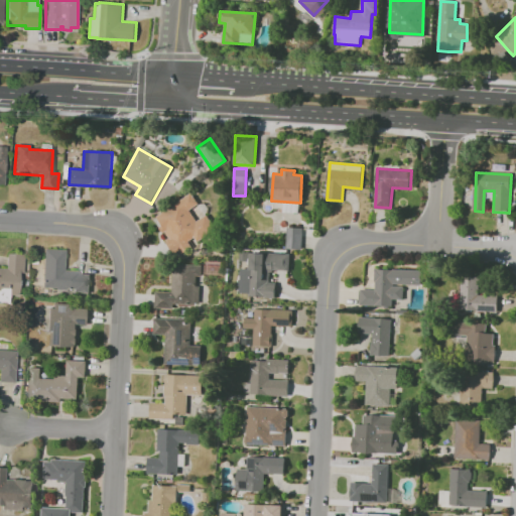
[(156,216),(190,194),(198,204),(190,210),(198,221),(206,215),(216,230),(181,253),(156,216)]
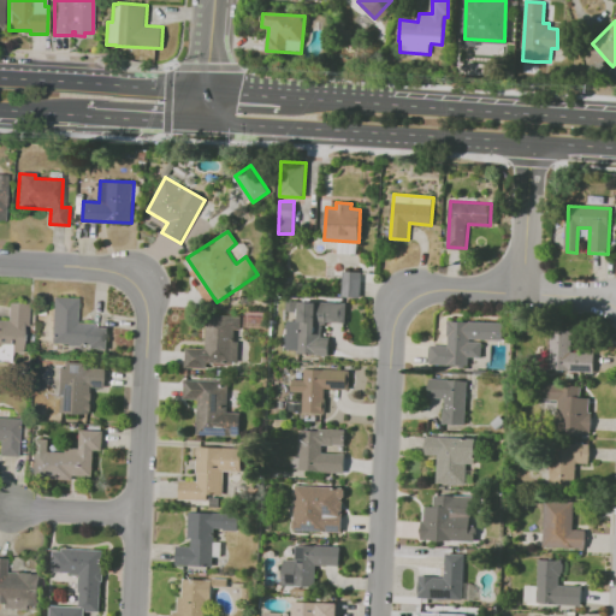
[(343,271),(361,272),(361,296),(343,296),(343,271)]
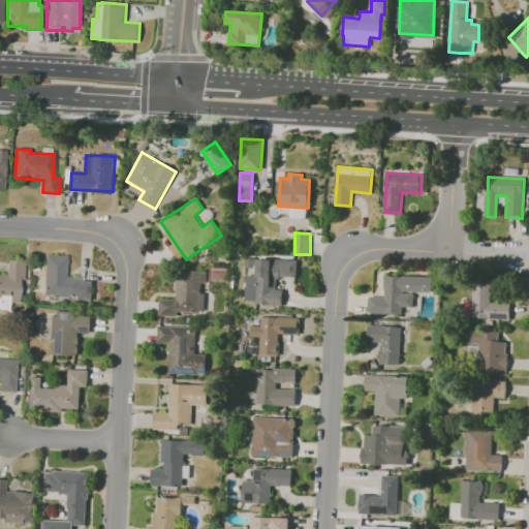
[(45,256),(65,257),(63,278),(79,278),(79,281),(93,282),(92,299),(43,296),(45,256)]
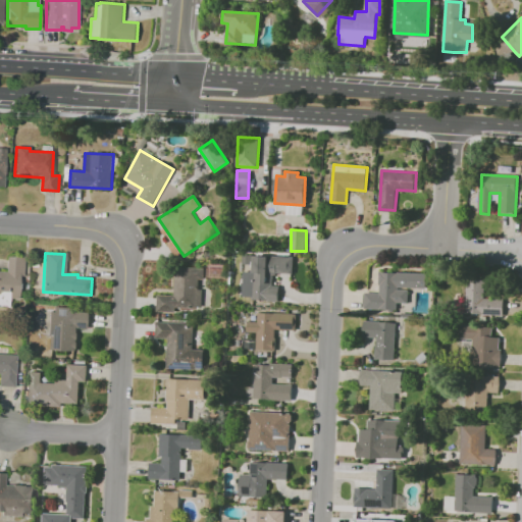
[(254,256),(293,257),(293,273),(274,273),(274,285),(278,285),(278,300),(255,300),(255,296),(243,295),(244,272),(253,272),(254,256)]
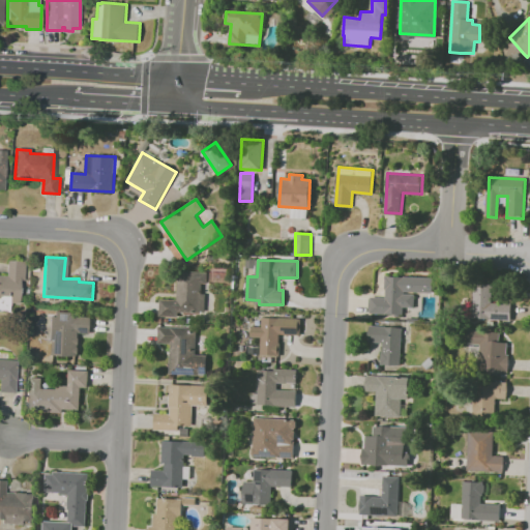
[(0,302),(0,275),(7,276),(7,261),(24,262),(23,281),(19,281),(18,304),(0,302)]
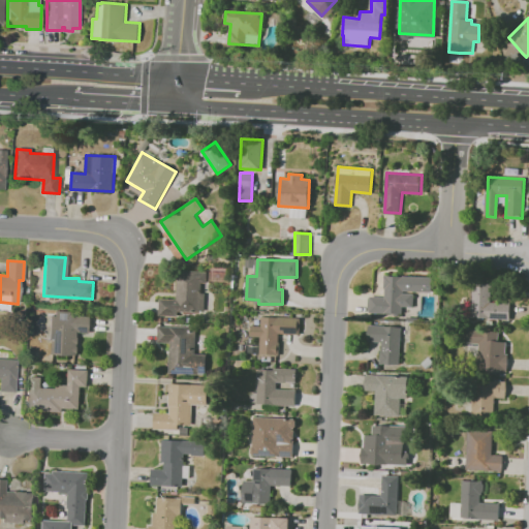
[(179,270),(207,272),(206,283),(201,283),(200,292),(205,293),(204,312),(188,311),(187,317),(158,316),(159,299),(177,300),(179,270)]
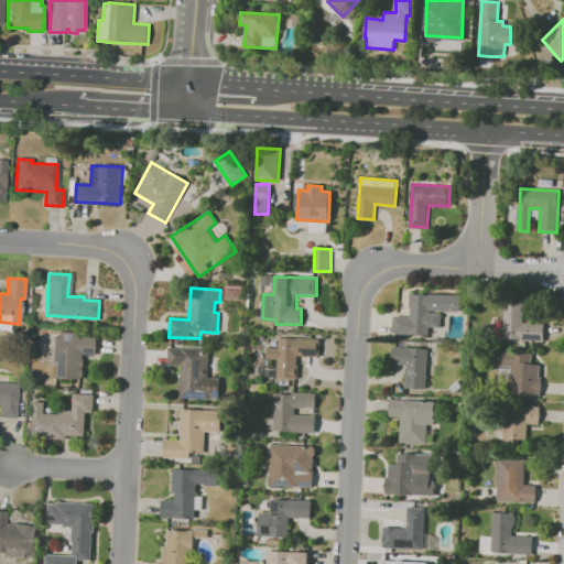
[(411,316),(409,316),(409,308),(410,293),(461,296),(459,312),(429,310),(429,314),(441,314),(440,327),(427,327),(427,335),(392,333),(393,316),(411,317),(411,316)]
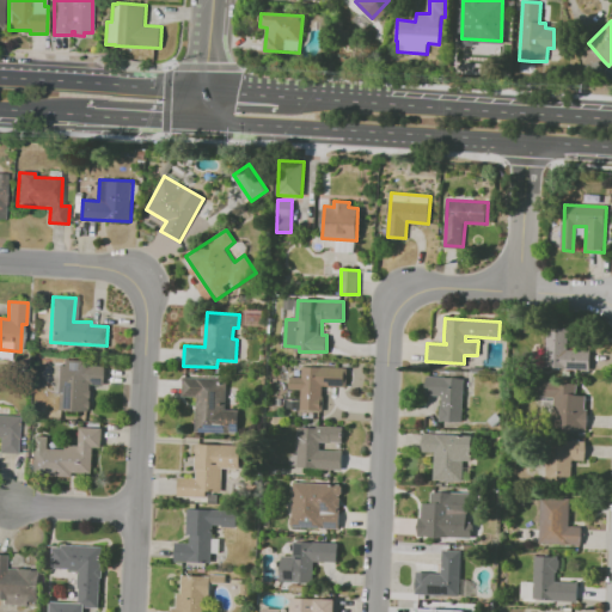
[(544,366),(546,328),(569,329),(567,347),(593,349),(592,369),(544,366)]
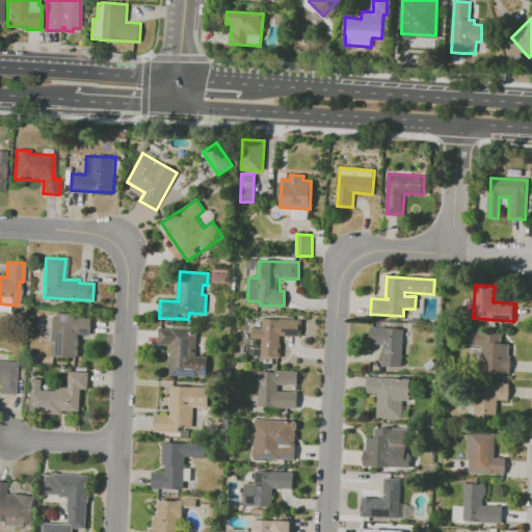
[(51,312),(54,312),(89,313),(89,336),(81,335),(80,360),(52,358),(52,343),(49,343),(51,312)]
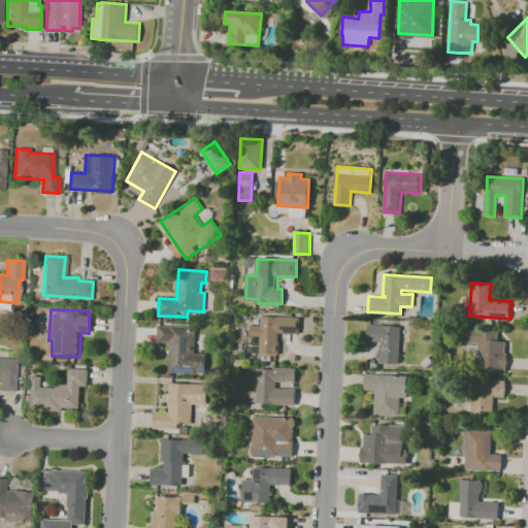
[(260,316),(299,318),(298,335),(278,334),(277,354),(258,353),(259,336),(250,336),(250,325),(260,326),(260,316)]
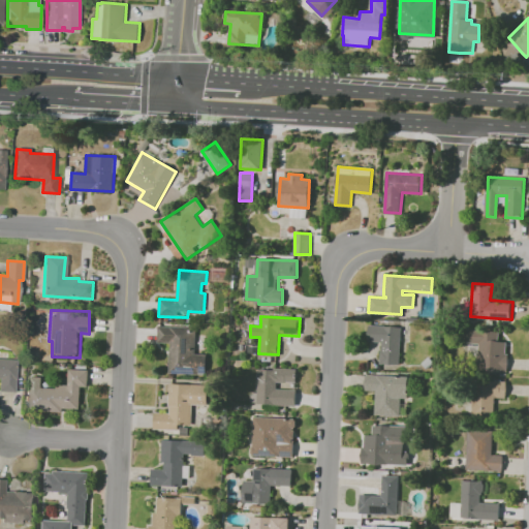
[(379,363),(380,341),(368,341),(369,324),(403,327),(400,364),(379,363)]
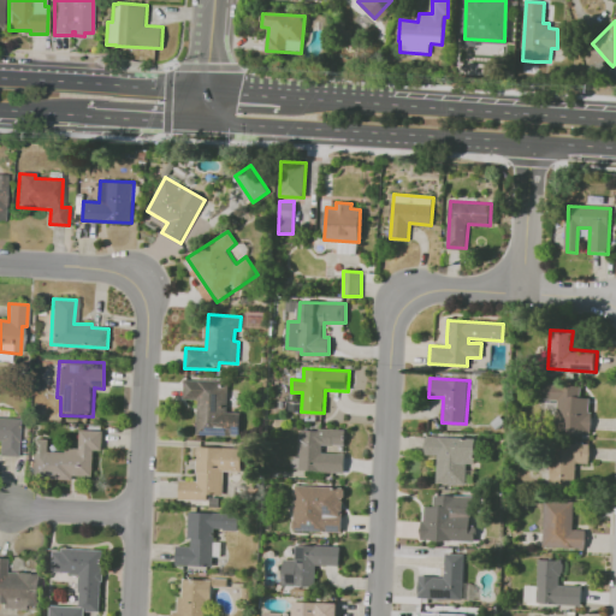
[(184,379),(229,381),(227,413),(240,413),(238,437),(196,434),(197,400),(183,400),(184,379)]
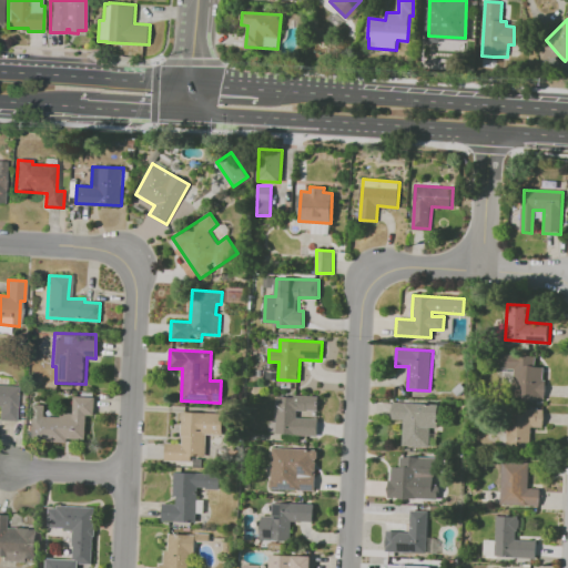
[(503,354),(535,356),(535,367),(543,367),(541,389),(544,391),(544,399),(540,399),(540,401),(511,398),(514,369),(501,368),(503,354)]
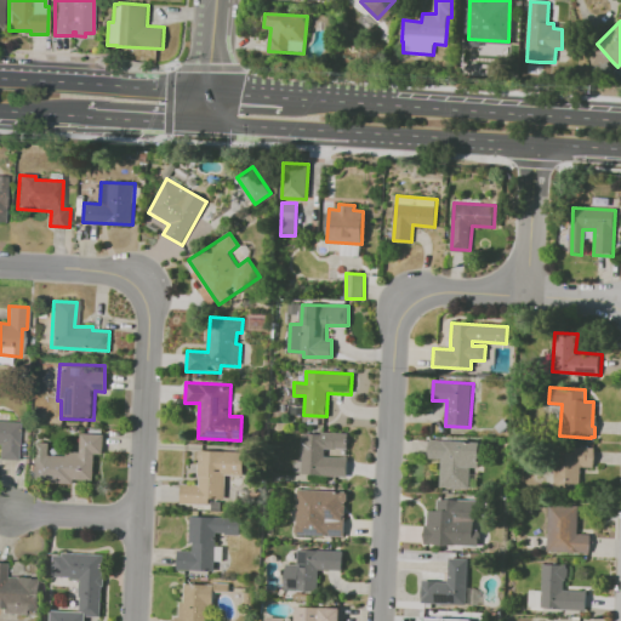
[(0,421),(20,422),(17,461),(0,460),(0,421)]
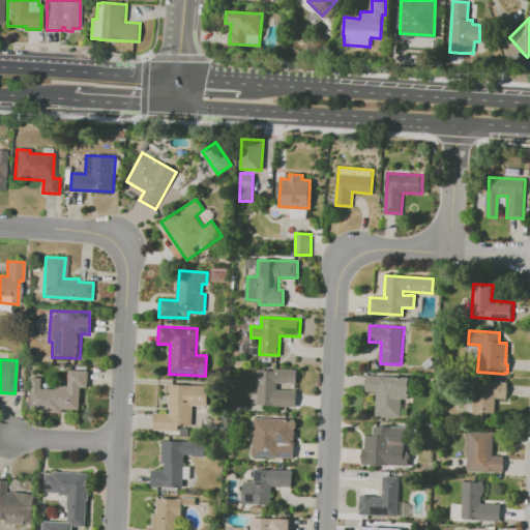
[(259,367),(297,370),(296,407),(257,405),(259,367)]
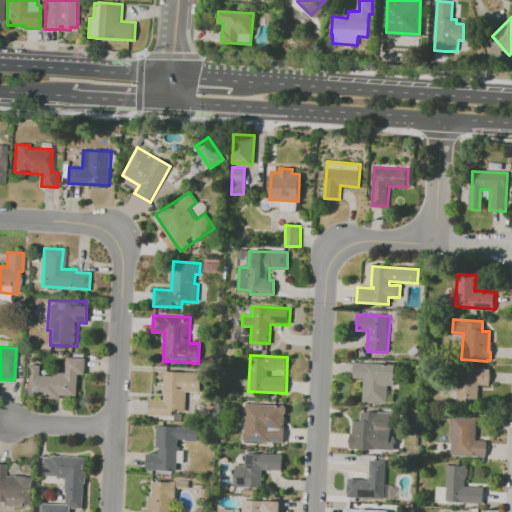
[(29,363),(41,364),(40,375),(55,376),(56,371),(66,372),(67,357),(85,358),(84,375),(77,374),(75,397),(60,396),(60,400),(43,399),(44,395),(27,394),(29,363)]
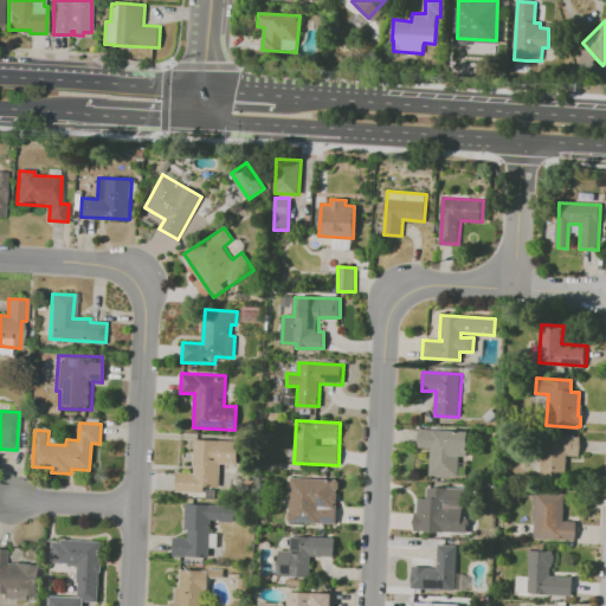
[(461,456),(458,477),(429,475),(431,447),(418,446),(419,430),(433,431),(433,430),(452,431),(470,432),(469,456),(461,456)]
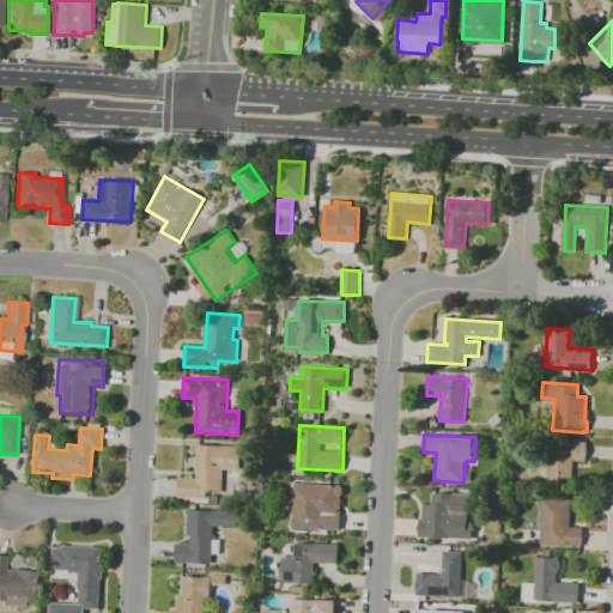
[(587,441),(542,439),(541,484),(571,485),(571,461),(586,461),(587,441)]
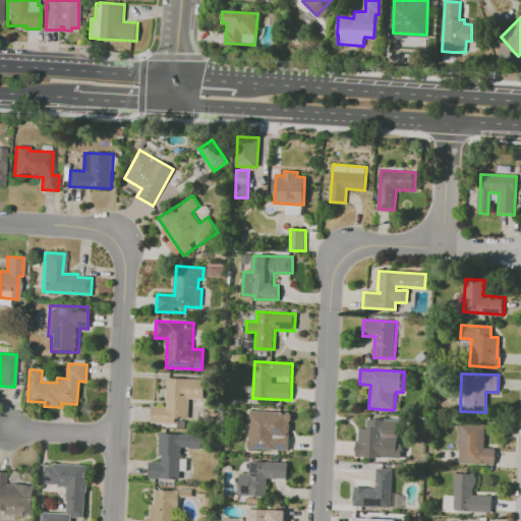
[(168,378),(206,380),(205,399),(188,399),(187,423),(152,421),(152,406),(167,407),(168,378)]
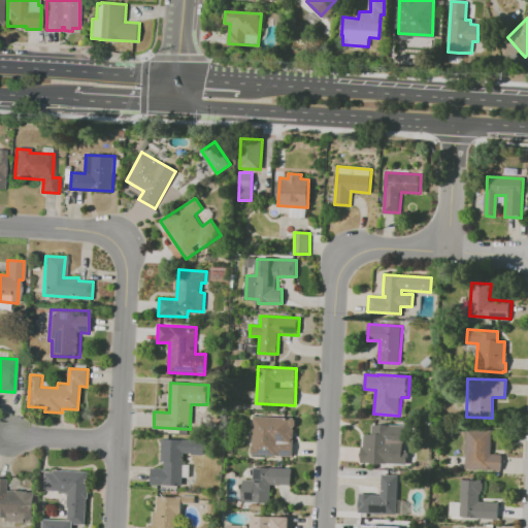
[(254,417),(294,418),(293,456),(252,454),(254,417)]
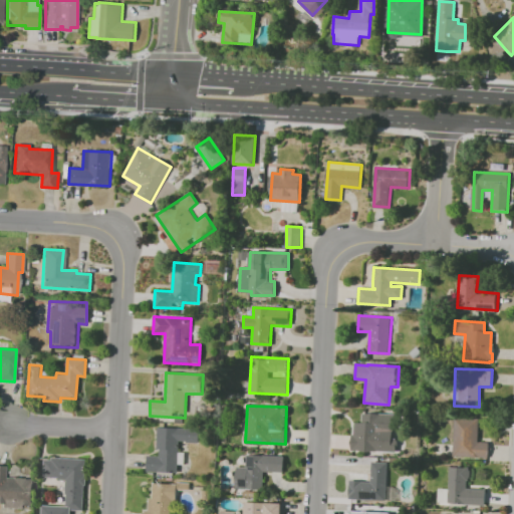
[(362,423),(362,414),(380,415),(379,424),(383,425),(381,453),(350,451),(353,422),(362,423)]
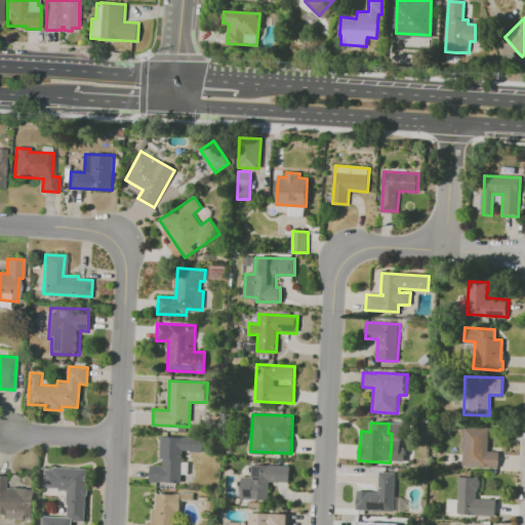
[(465,427),(488,428),(487,451),(500,452),(500,467),(462,465),(465,427)]
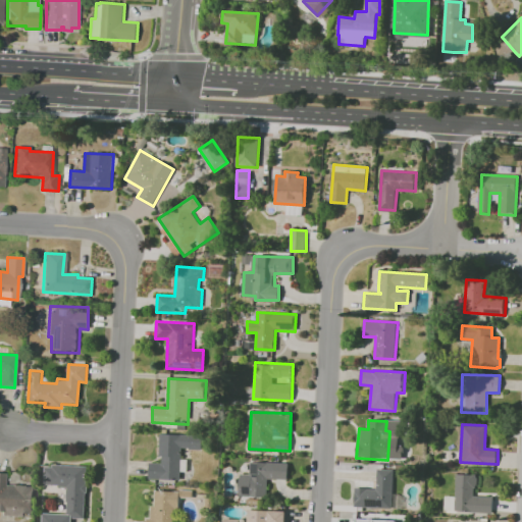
[(160,433),(201,436),(201,450),(180,449),(178,480),(148,479),(149,463),(161,463),(162,455),(159,455),(160,433)]
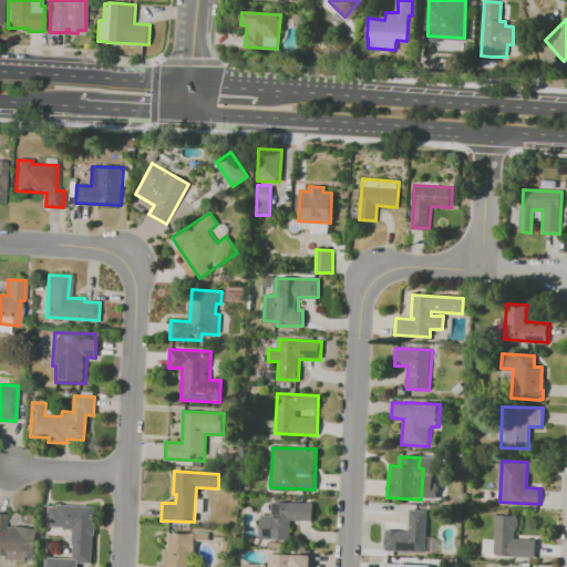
[(272,503),(312,504),(311,521),(290,519),(290,542),(260,540),(260,515),(271,515),(272,503)]
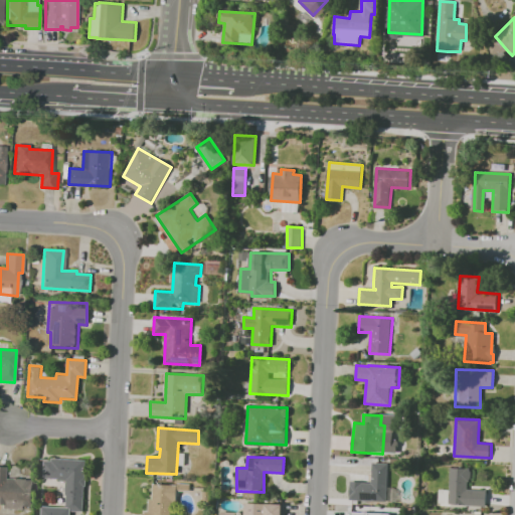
[(45,459),(86,461),(82,512),(71,511),(71,506),(64,506),(66,480),(44,478),(45,459)]
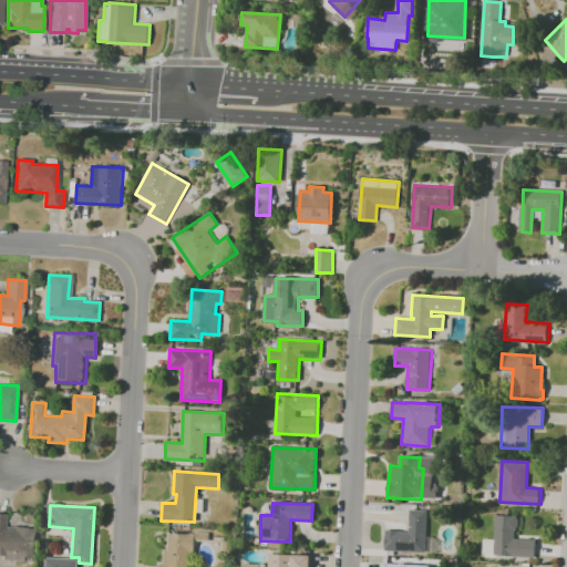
[(384,549),(385,529),(409,531),(410,511),(428,512),(425,552),(384,549)]
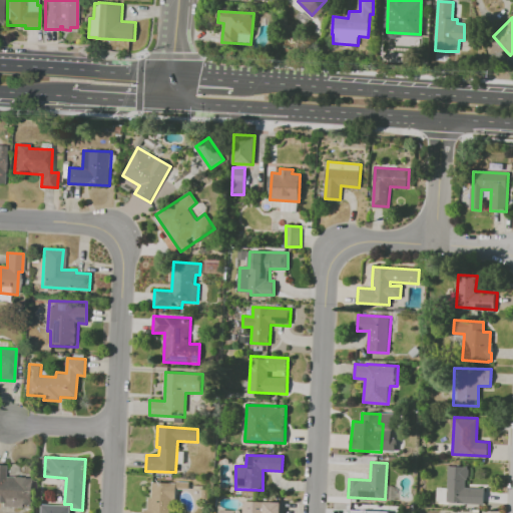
[(0,464),(6,465),(5,477),(34,479),(33,493),(30,493),(30,506),(23,505),(23,509),(0,508),(0,464)]
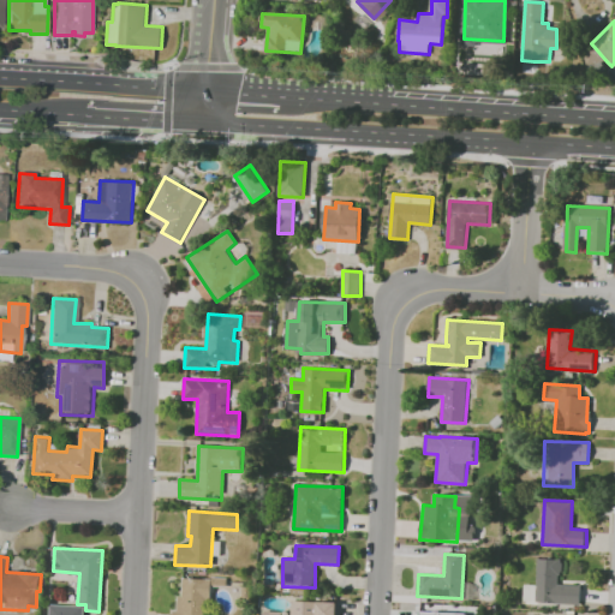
[(538,559),(562,560),(561,585),(580,585),(579,604),(524,602),(524,585),(537,586),(538,559)]
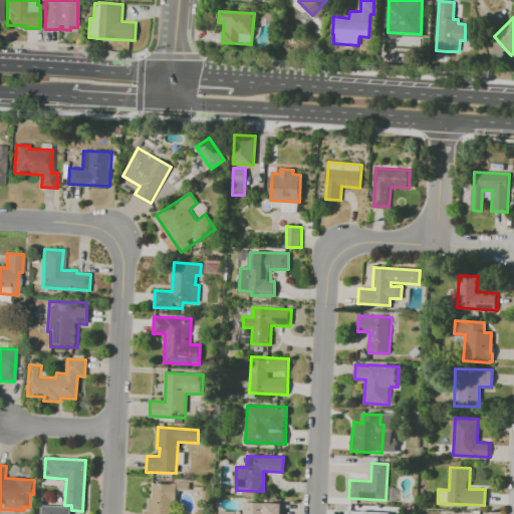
[(154,483),(178,484),(177,498),(175,498),(174,513),(144,513),(145,510),(148,510),(148,498),(153,499),(154,483)]
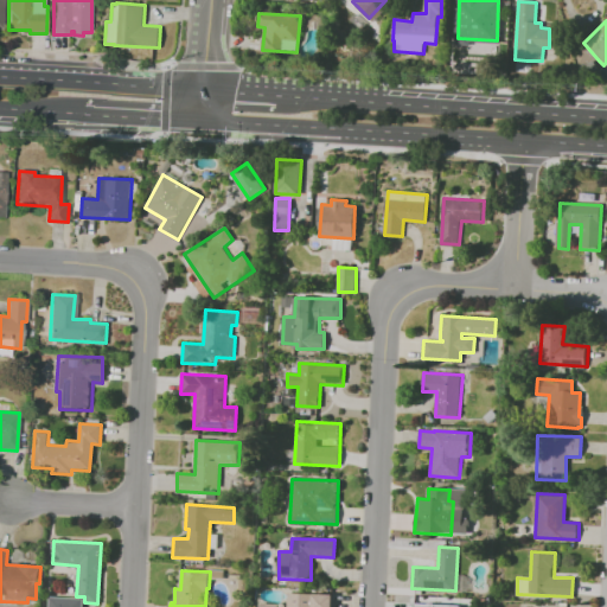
[(287,606),(288,593),(308,594),(308,606),(287,606)]
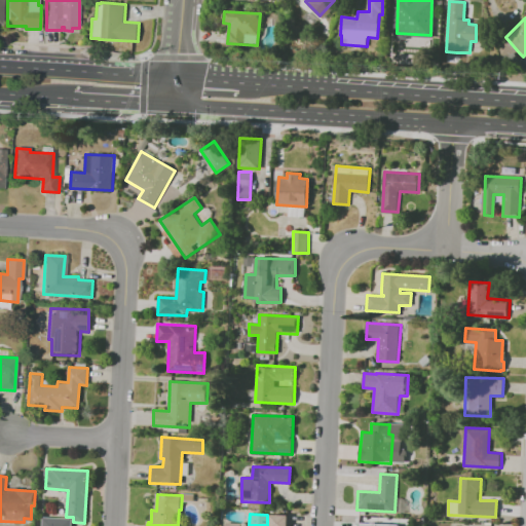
[(271,525),(271,515),(288,516),(287,525),(271,525)]
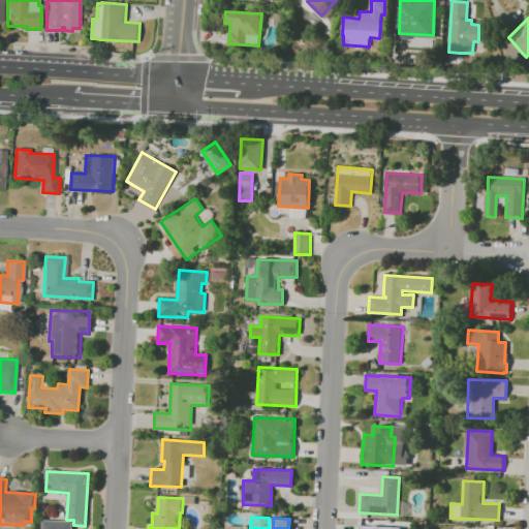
[(42,528),(43,520),(72,522),(71,528),(42,528)]
